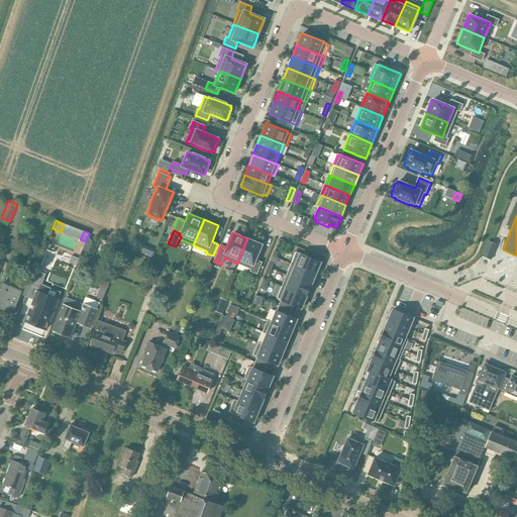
[(89,236),(82,252),(93,257),(99,240),(89,236)]
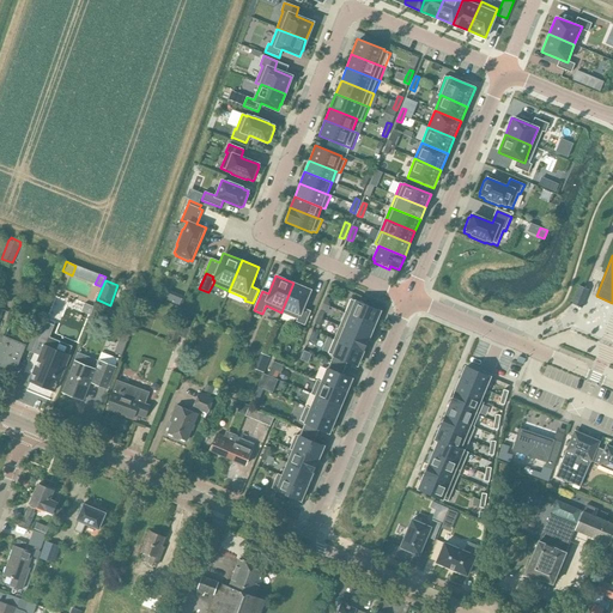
[(283,309),(281,313),(299,320),(298,322),(305,326),(311,311),(304,309),(311,290),(293,283),(283,309)]
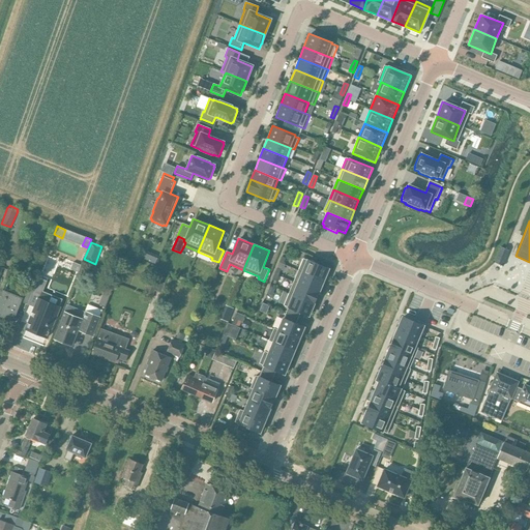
[(500,248),(494,263),(502,266),(509,251),(504,248),(500,247),(500,248)]
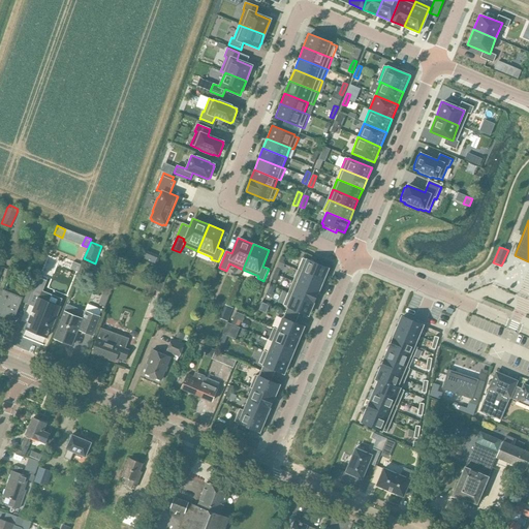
[(151,253),(148,260),(154,263),(158,256),(151,253)]
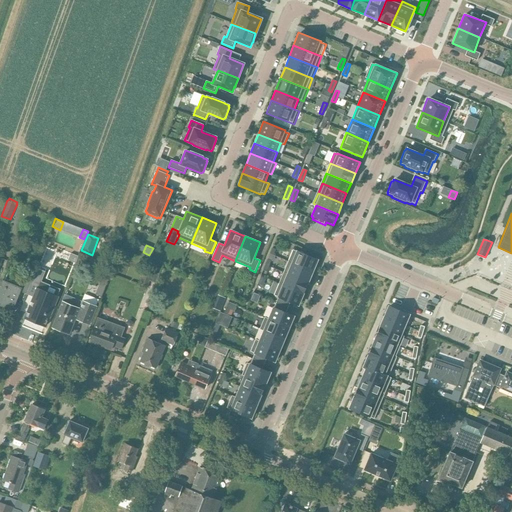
[(292,264),(312,272),(317,260),(293,250),(288,262),(292,264)]
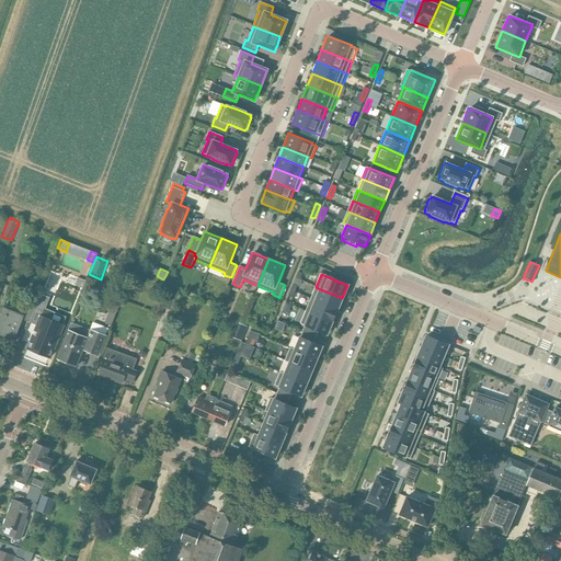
[(83,288),(86,281),(72,276),(70,281),(79,285),(78,287),(83,288)]
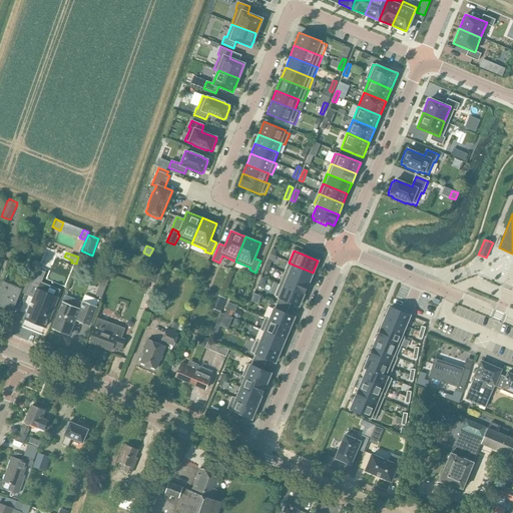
[(289,275),(309,284),(313,273),(293,265),(291,270),(289,275)]
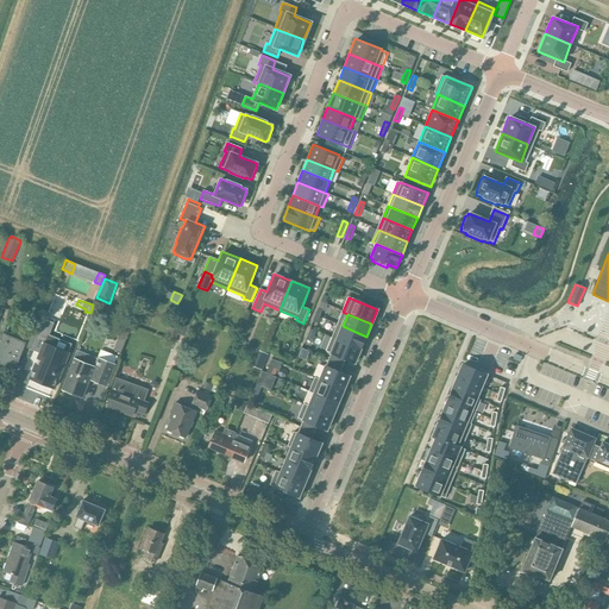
[(38,334),(31,350),(41,353),(30,380),(39,383),(39,385),(43,387),(44,384),(54,389),(69,352),(45,343),(55,320),(45,315),(44,319),(38,334)]
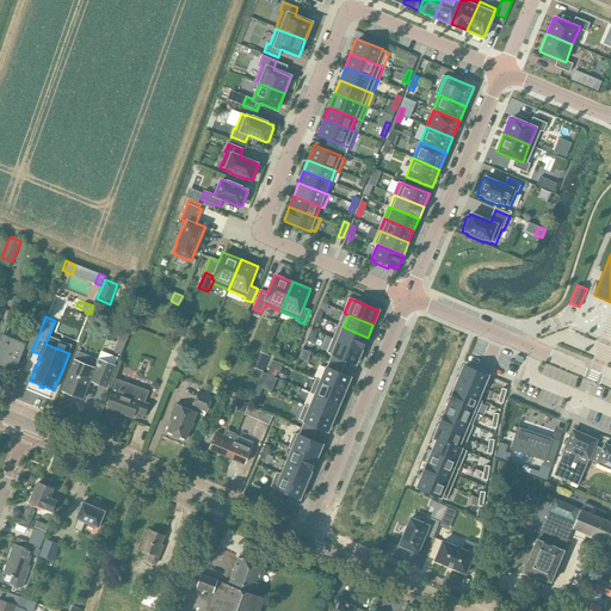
[(180,331),(178,335),(186,338),(190,327),(183,325),(180,331)]
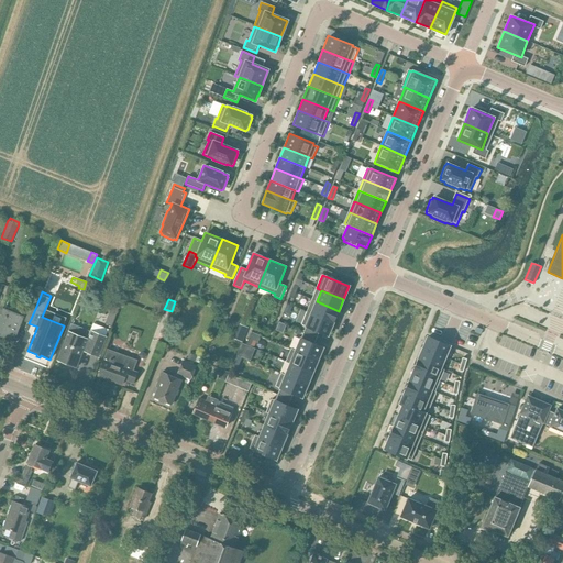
[(307,312),(333,323),(339,311),(317,301),(311,299),(307,312)]
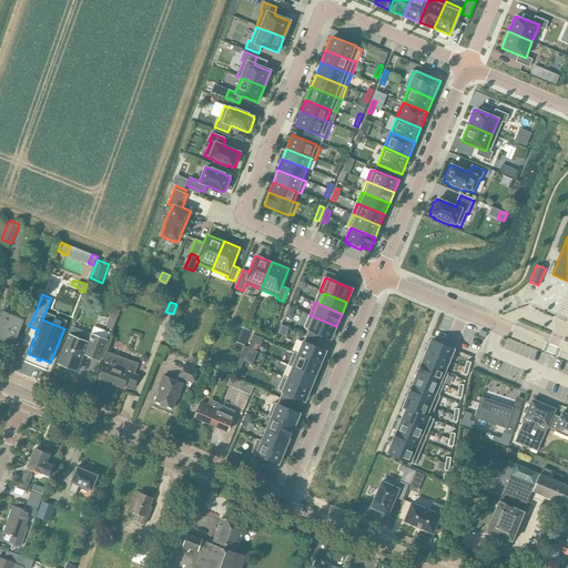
[(165,312),(168,307),(158,304),(153,316),(162,320),(165,312)]
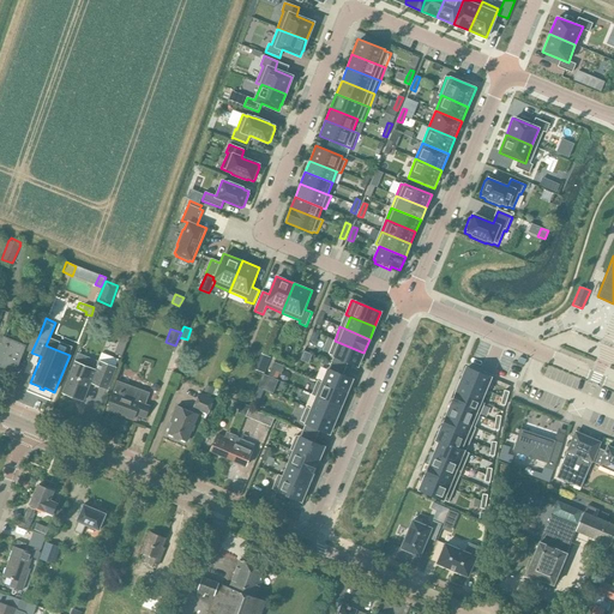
[(2,336),(0,342),(0,362),(13,367),(20,348),(31,353),(38,337),(28,332),(23,344),(2,336)]
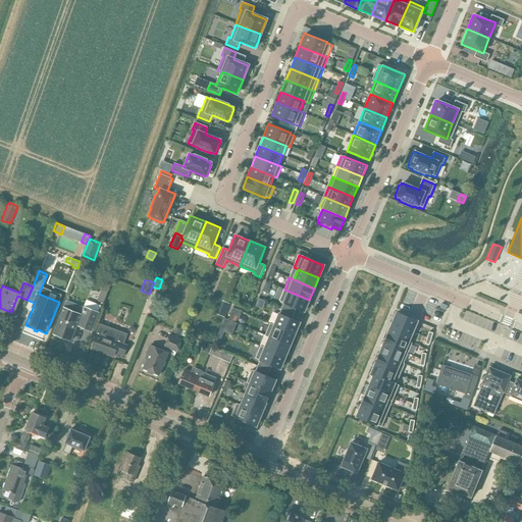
[(281,309),(294,313),(296,308),(304,311),(309,300),(284,290),(279,301),(283,303),(281,309)]
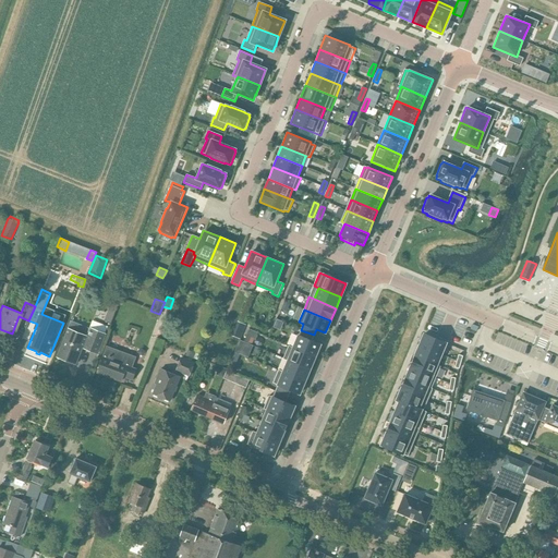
[(277,319),(273,327),(280,330),(283,322),(277,319)]
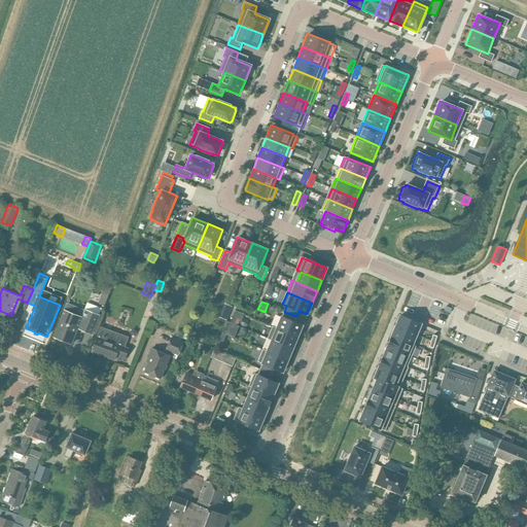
[(223,304),(218,317),(226,320),(227,318),(232,307),(223,304)]
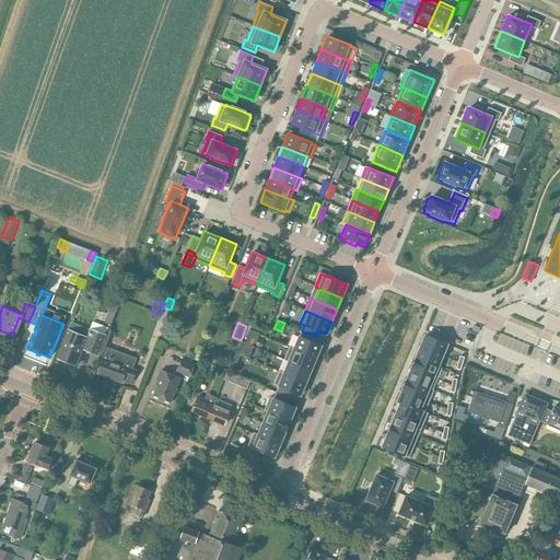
[(98,356),(106,335),(90,328),(86,337),(68,329),(57,358),(76,365),(82,349),(98,356)]
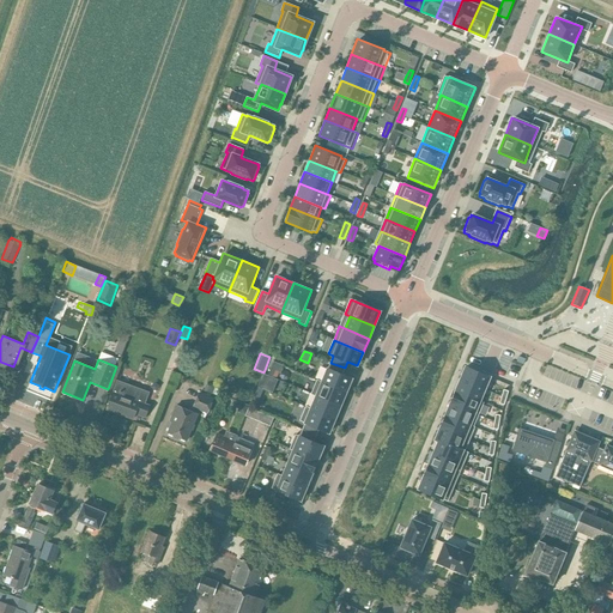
[(322,382),(346,393),(351,381),(351,378),(341,375),(345,368),(331,363),(328,368),(322,382)]
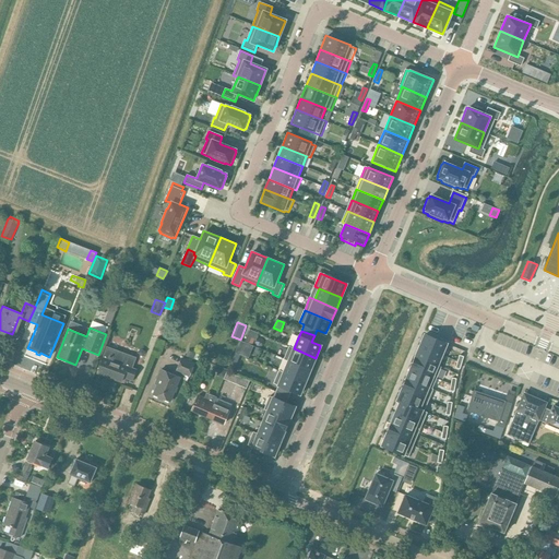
[(425,335),(420,346),(442,355),(447,344),(425,335)]
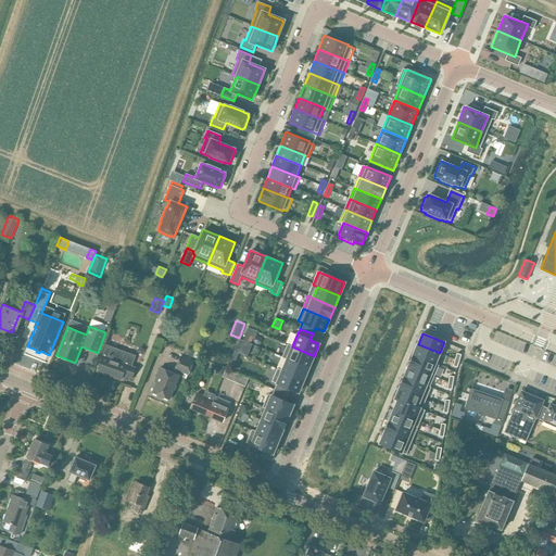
[(287,359),(308,368),(314,356),(292,346),(288,344),(282,357),(287,359)]
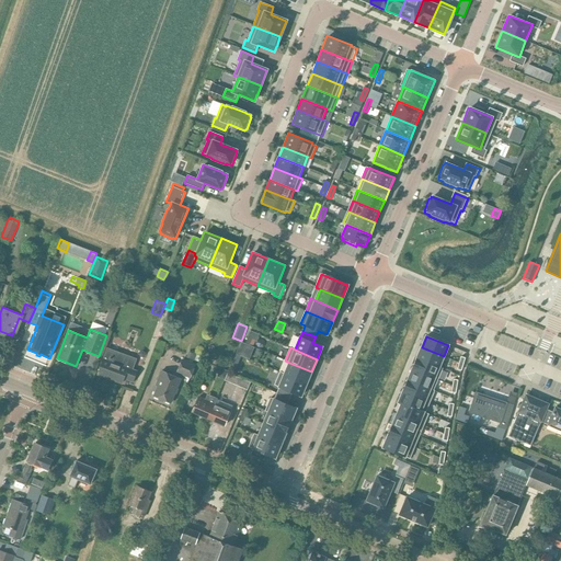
[(422,347),(416,358),(438,367),(444,356),(422,347)]
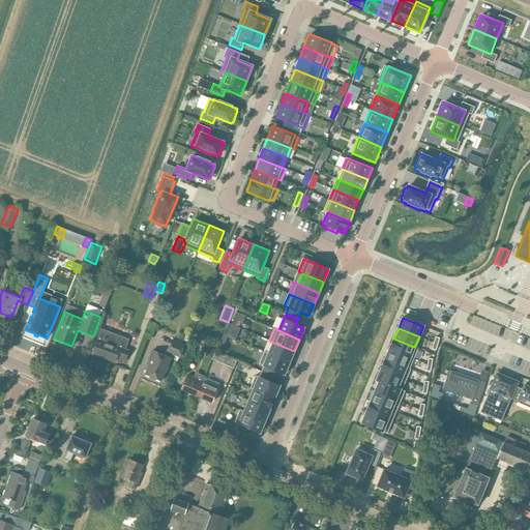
[(125,361),(129,351),(125,349),(129,340),(100,329),(97,339),(99,340),(93,354),(114,362),(116,358),(125,361)]
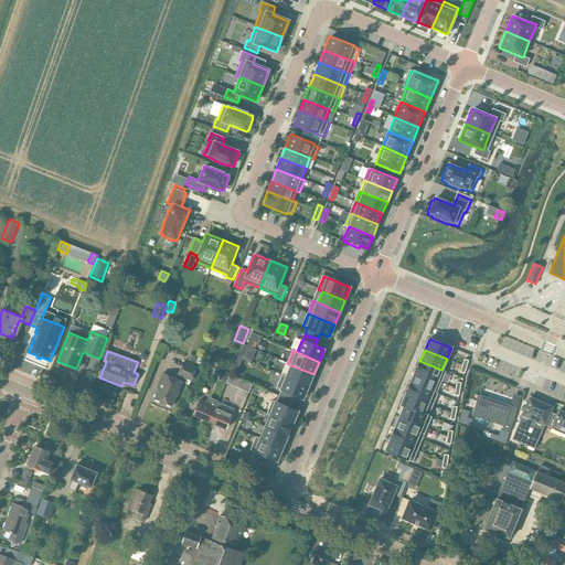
[(190,354),(188,360),(200,365),(202,360),(190,354)]
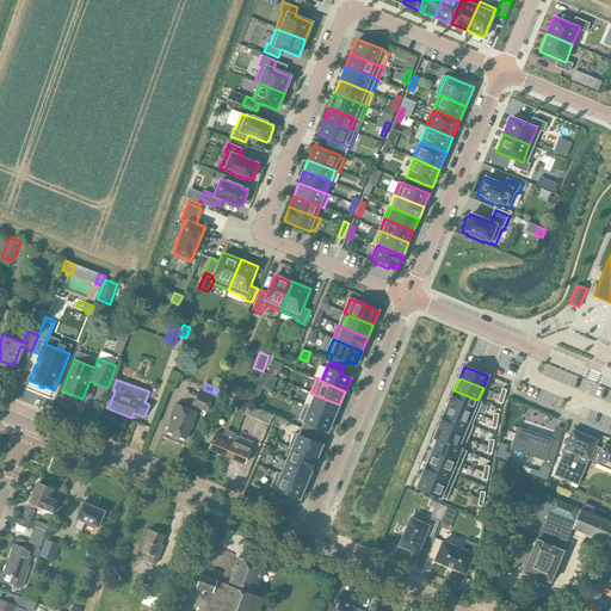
[(207,413),(214,396),(198,390),(192,406),(192,407),(191,409),(176,403),(171,415),(173,417),(167,431),(186,439),(197,412),(196,412),(197,408),(207,413)]
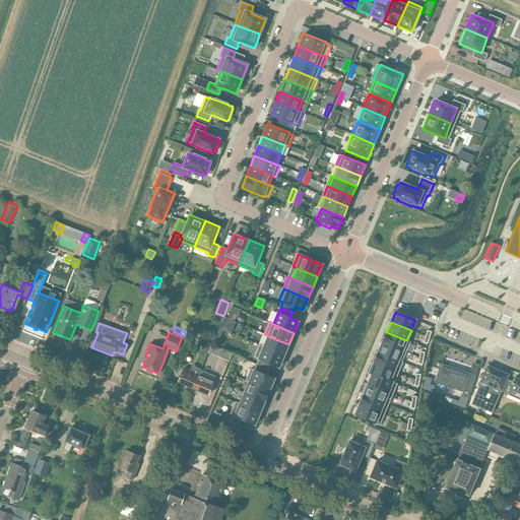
[(386,332),(382,342),(402,350),(402,351),(405,352),(410,341),(406,340),(386,332)]
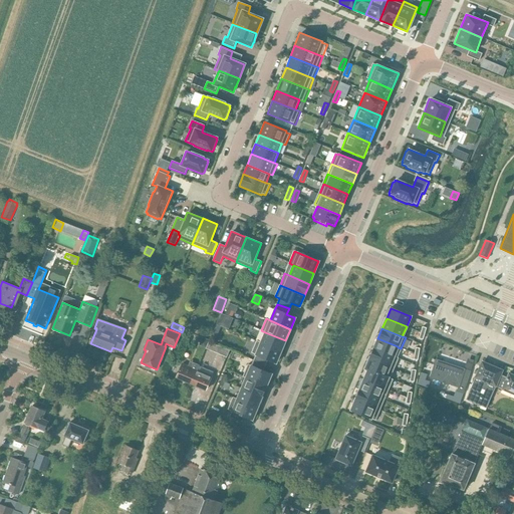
[(261,342),(280,351),(285,340),(265,332),(261,342)]
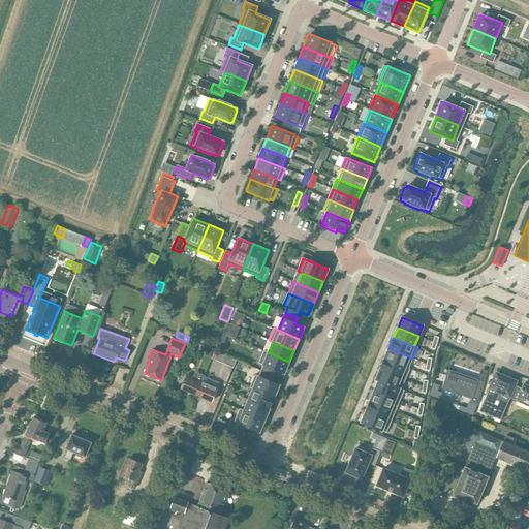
[(207,348),(205,355),(212,358),(214,351),(207,348)]
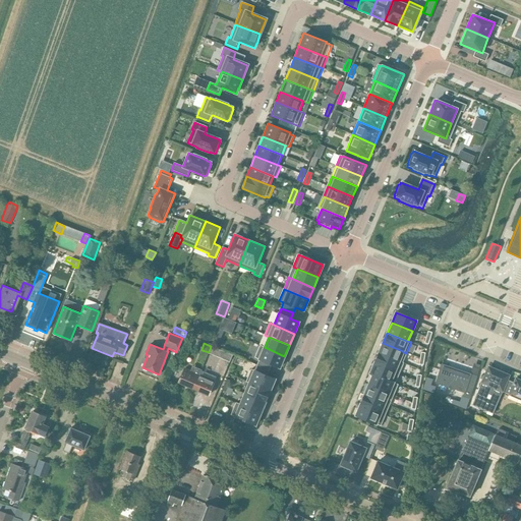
[(383,343),(379,353),(399,361),(403,352),(403,351),(383,343)]
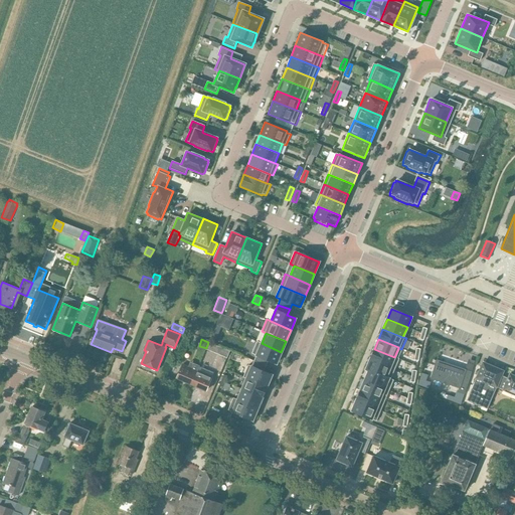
[(253,361),(266,366),(268,360),(276,364),(281,352),(262,343),(256,341),(251,353),(256,355),(253,361)]
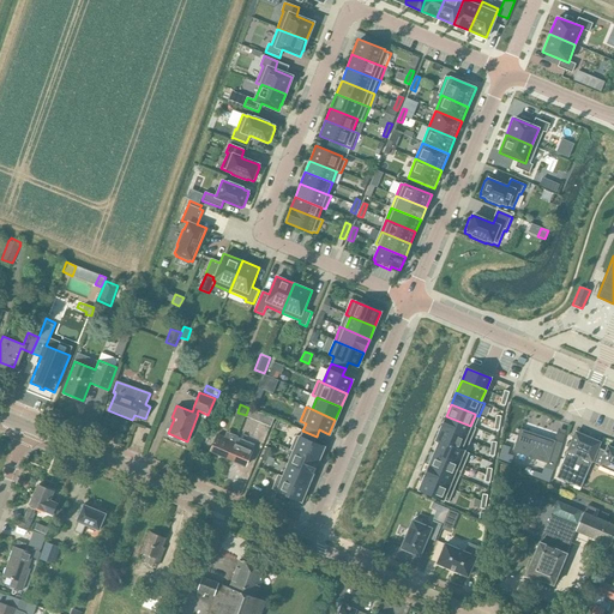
[(269,426),(272,417),(263,414),(259,421),(269,426)]
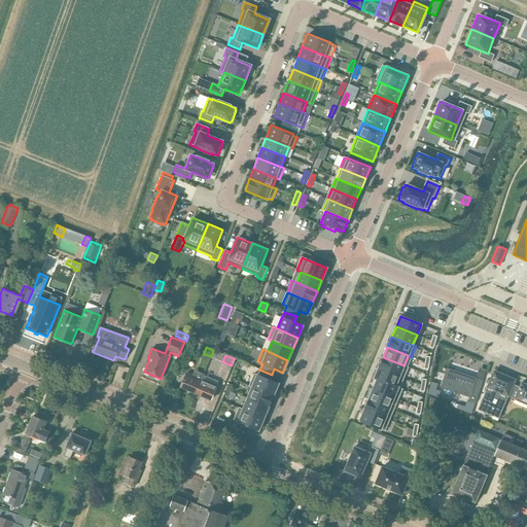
[(383,357),(379,367),(403,378),(408,367),(403,365),(383,357)]
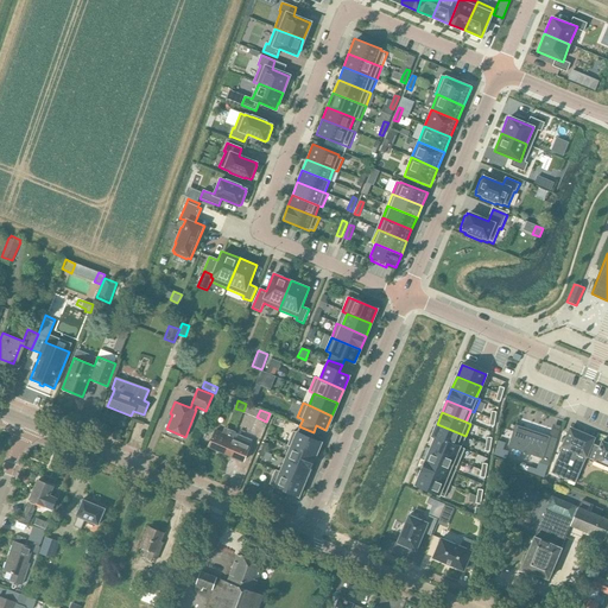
[(437,424),(431,436),(435,438),(435,437),(461,448),(466,436),(437,424)]
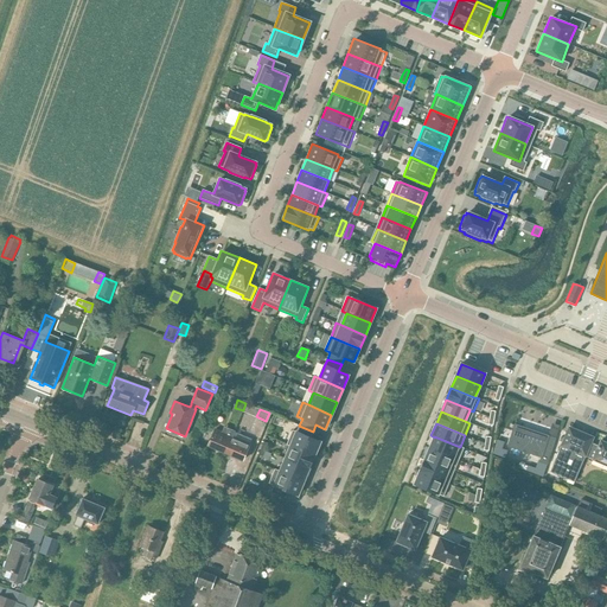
[(515,425),(508,447),(541,458),(540,461),(547,464),(555,438),(515,425)]
